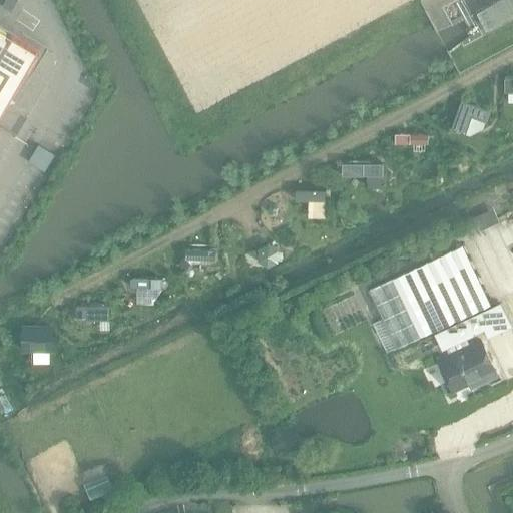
[(17,1),(15,0),(5,0),(2,7),(10,12),(17,1)]
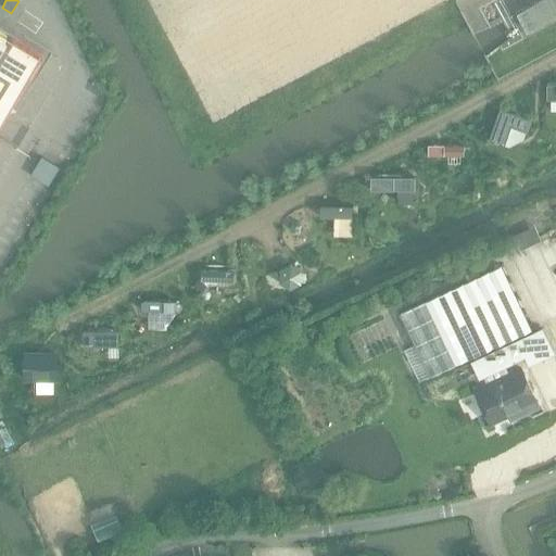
[(555,11),(550,0),(541,0),(518,13),(528,32),(555,16),(555,11)]
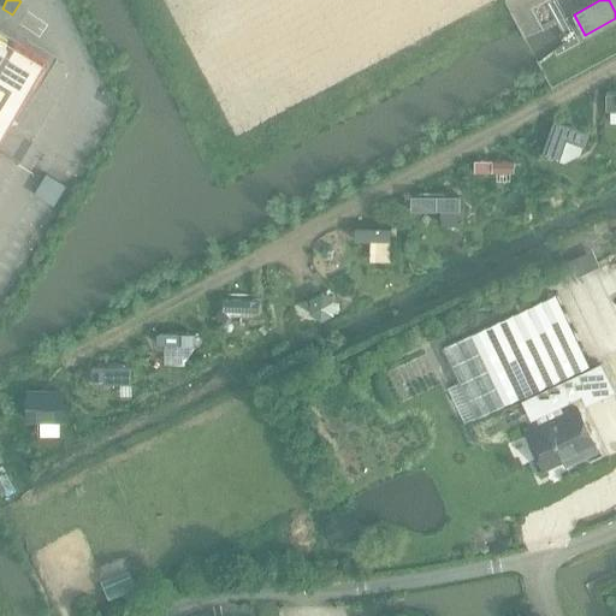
[(47,63),(0,34),(0,138),(16,112),(47,63)]
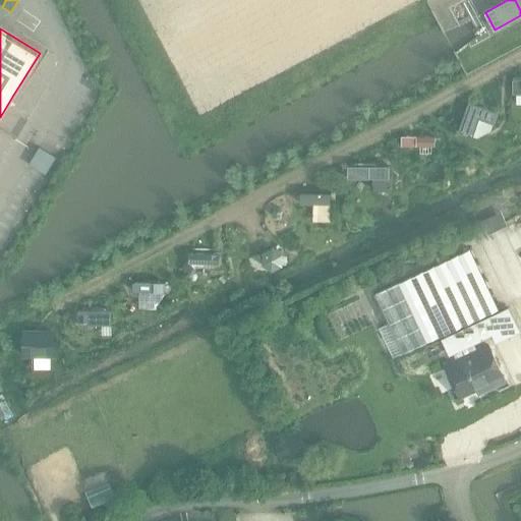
[(520,94),(520,79),(512,79),(512,94),(520,94)]
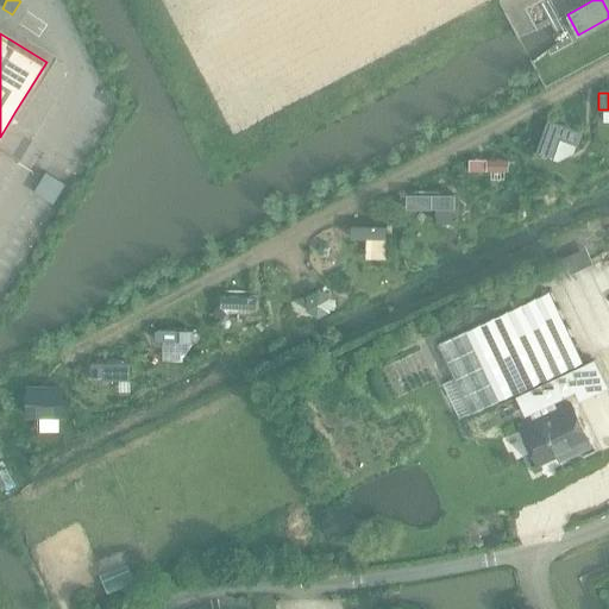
[(560,139),(577,146),(582,133),(547,120),(535,154),(552,159),(560,139)]
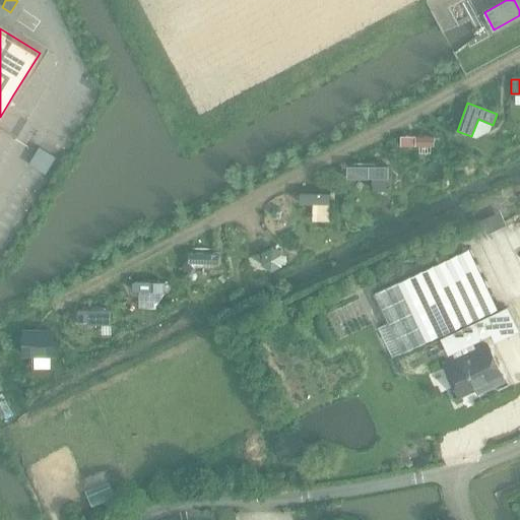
[(436,137),(401,136),(401,146),(436,147),(436,137)]
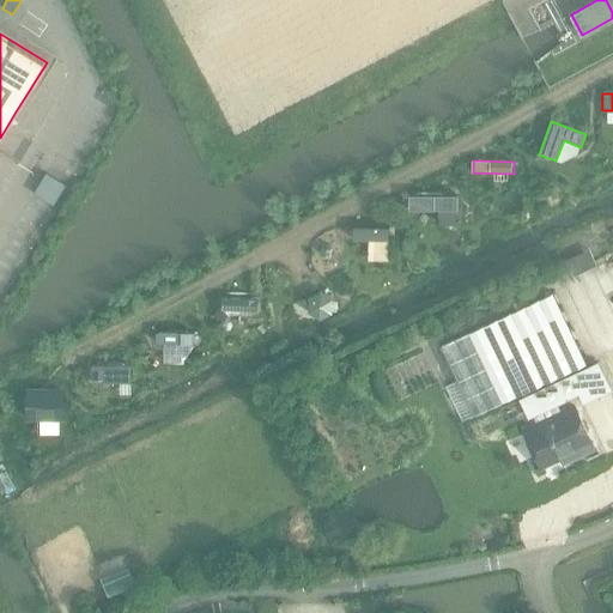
[(453,193),(414,193),(413,213),(453,213),(453,193)]
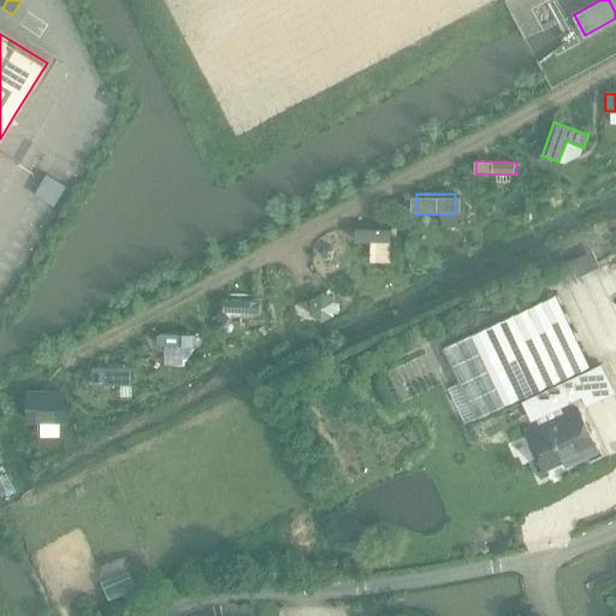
[(390,227),(351,227),(351,242),(390,242),(390,227)]
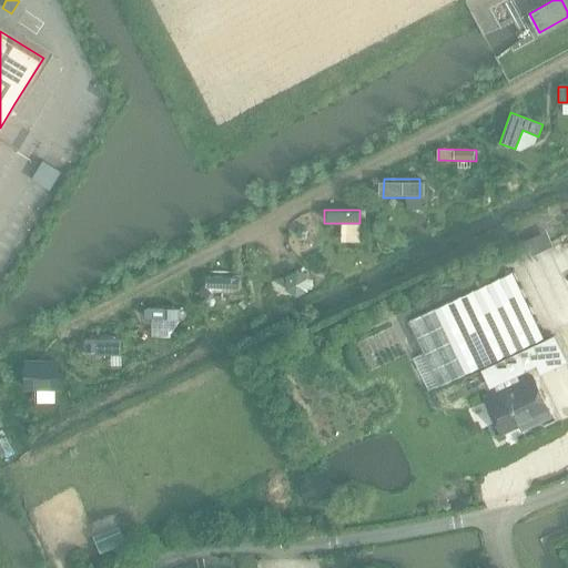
[(519,230),(525,242),(546,232),(540,220),(519,230)]
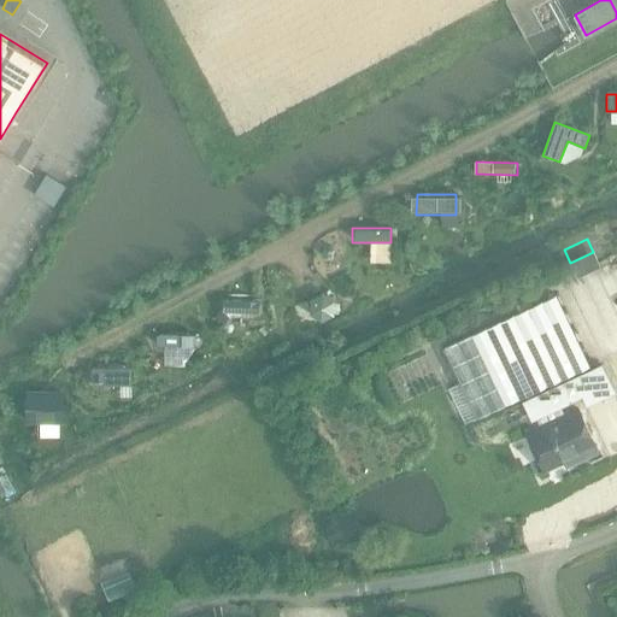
[(324,247),(322,253),(327,258),(333,257),(334,251),(330,246),(324,247)]
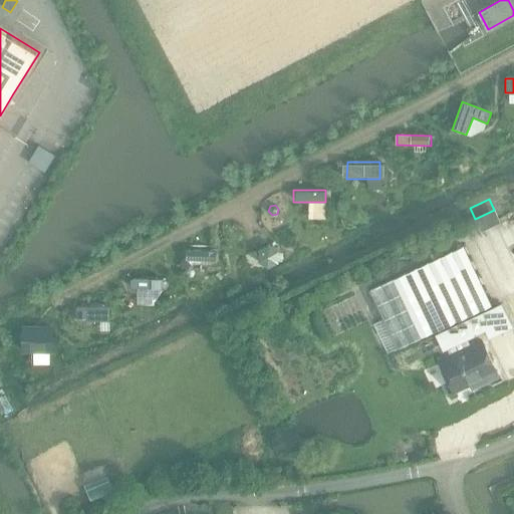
[(464,247),(370,292),(383,321),(374,325),(389,355),(491,307),(464,247)]
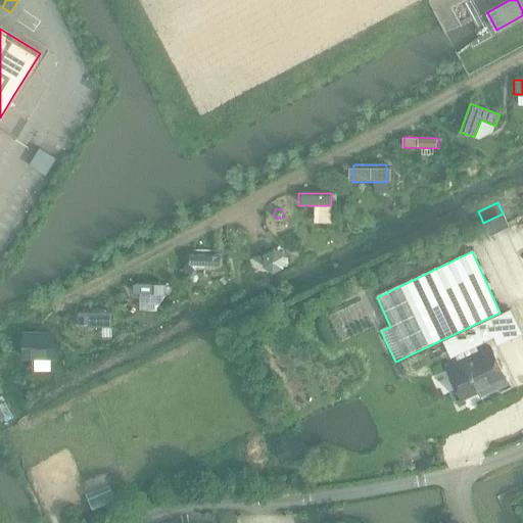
[(220,253),(186,253),(186,267),(195,267),(195,270),(212,270),(212,267),(219,267),(220,253)]
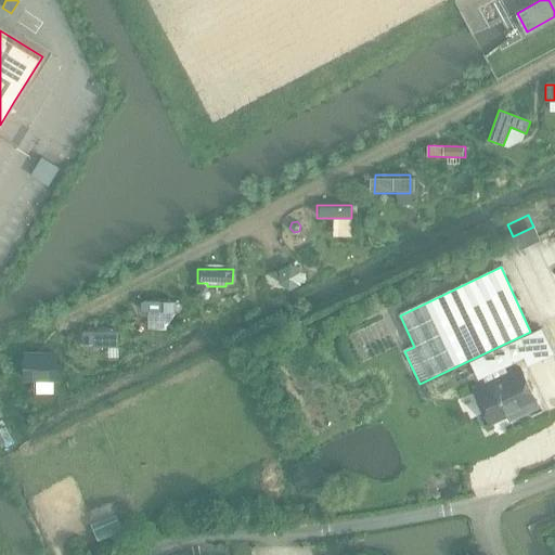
[(294,269),(282,275),(282,288),(293,295),(305,288),(305,275),(294,269)]
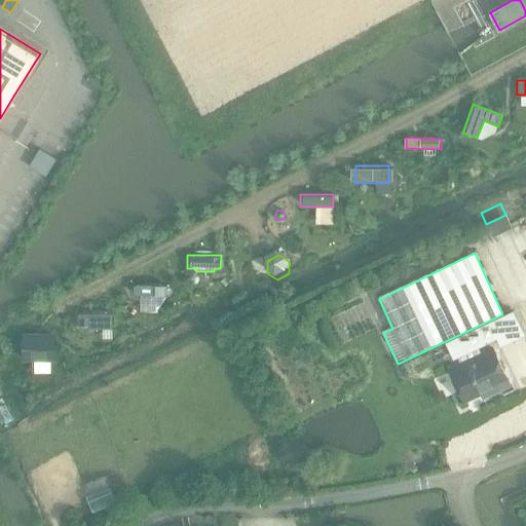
[(166,286),(133,286),(133,298),(166,298),(166,286)]
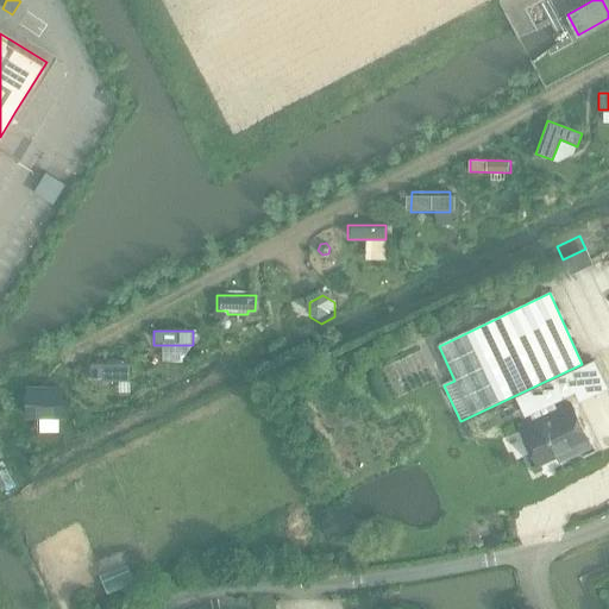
[(130,380),(130,363),(90,364),(90,380),(130,380)]
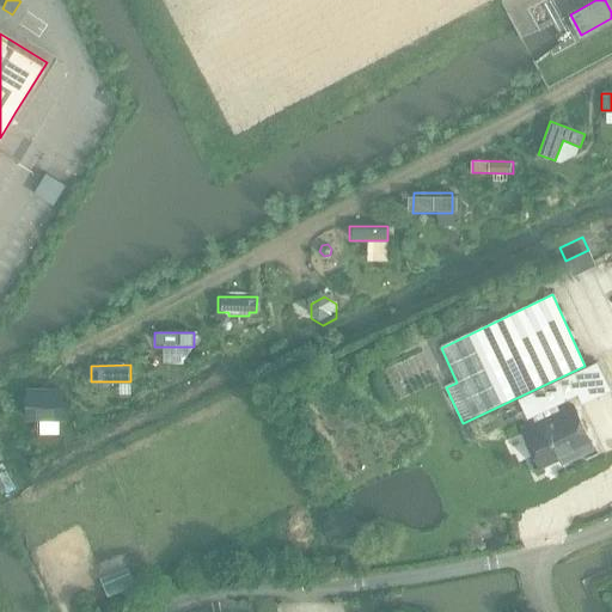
[(570,377),(520,401),(528,418),(533,417),(537,426),(522,432),(540,469),(570,454),(573,459),(594,450),(574,408),(561,414),(557,405),(579,395),(570,377)]
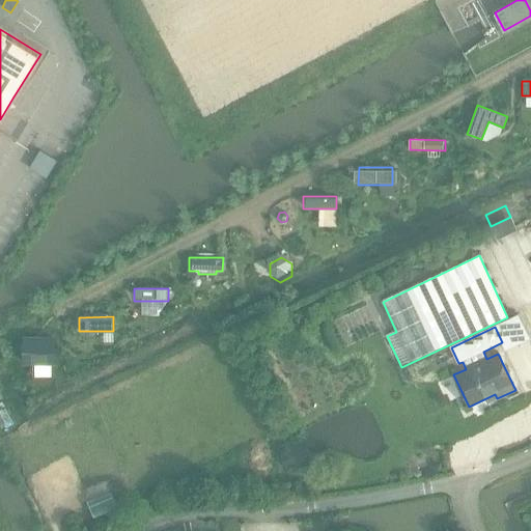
[(53,362),(53,339),(25,338),(24,362),(53,362)]
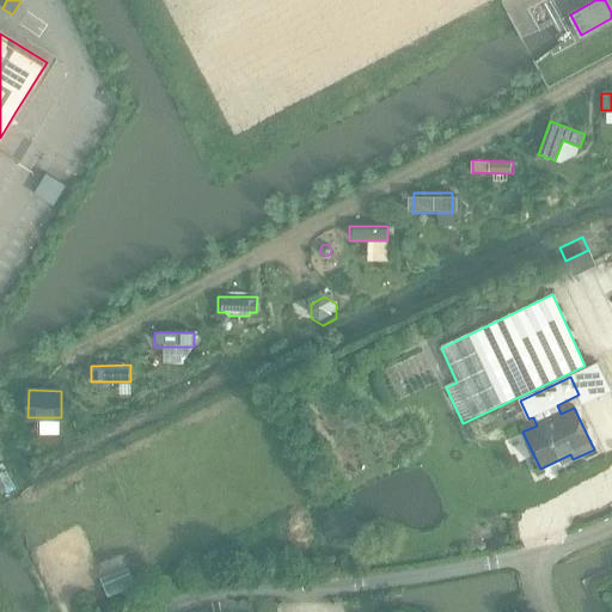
[(6,469),(0,471),(0,489),(0,490),(13,484),(6,469)]
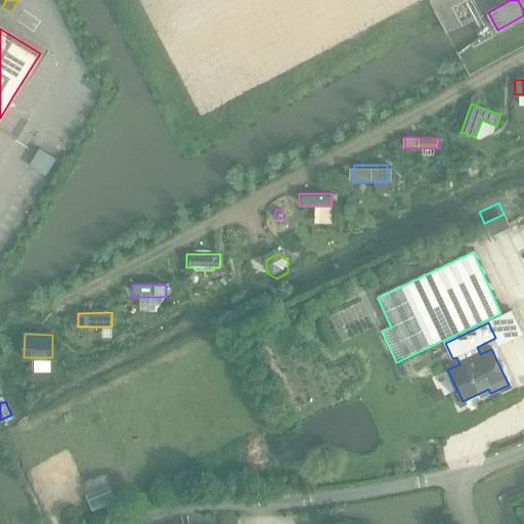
[(88,500),(112,491),(108,484),(85,493),(88,500)]
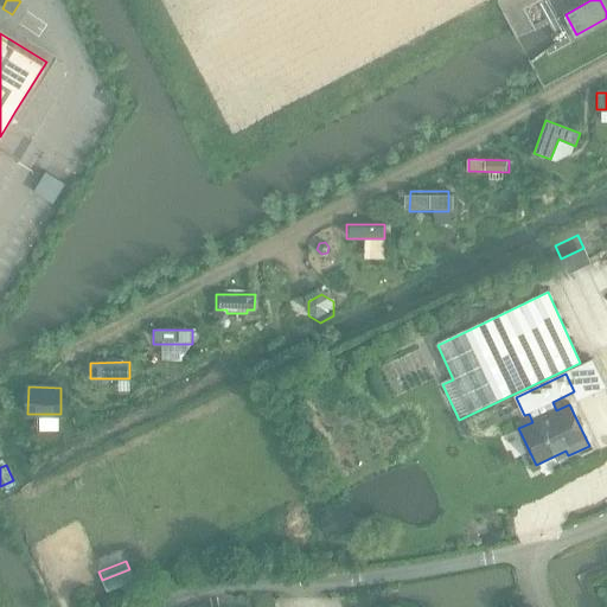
[(129,569),(102,580),(108,593),(128,585),(134,582),(134,581),(132,577),(129,569)]
